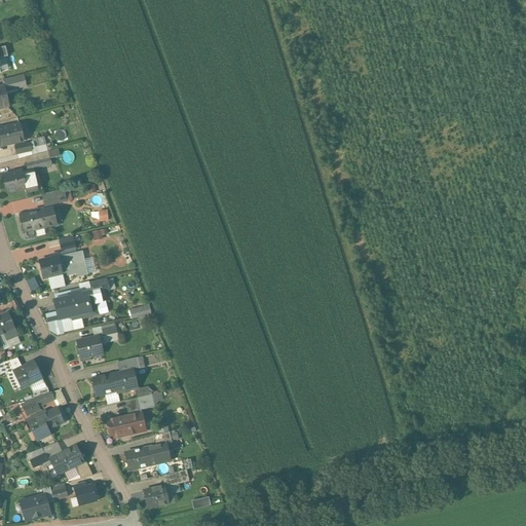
[(24,75),(6,79),(8,86),(25,82),(24,75)]
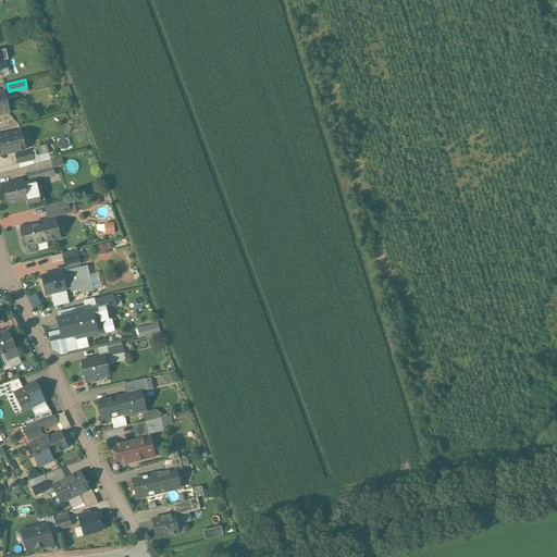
[(4,93),(0,94),(0,113),(9,111),(4,93)]
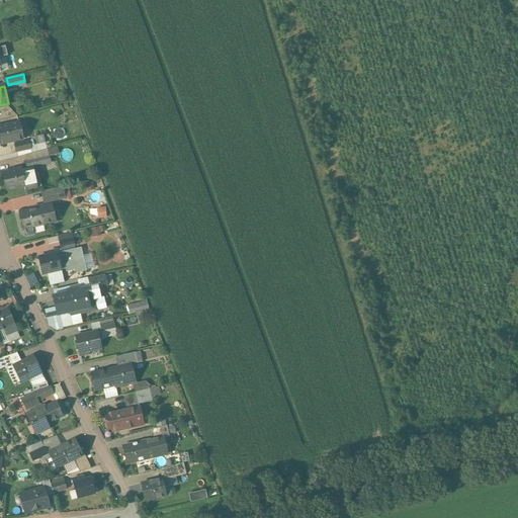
[(18,121),(0,126),(0,144),(14,141),(12,133),(20,131),(18,121)]
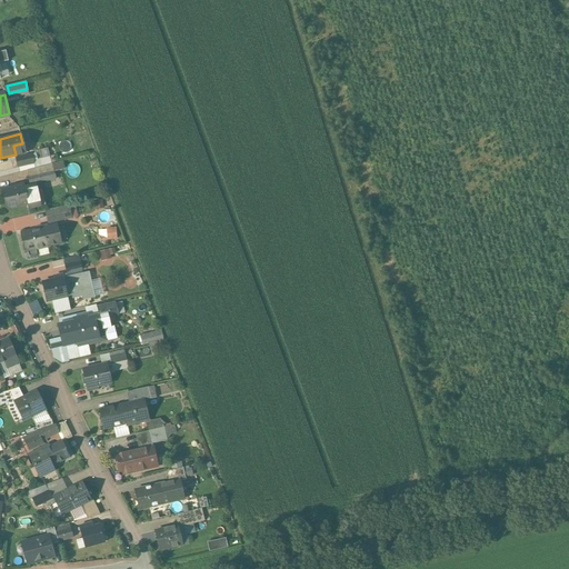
[(31,153),(15,158),(19,172),(51,165),(49,156),(32,160),(31,153)]
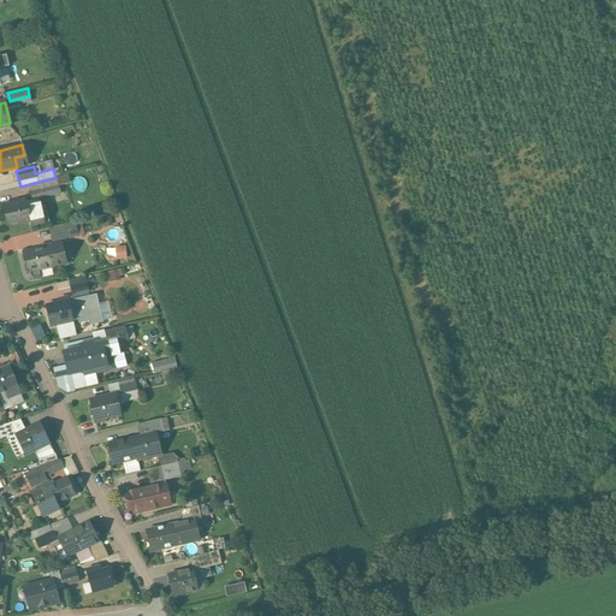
[(59,183),(30,190),(33,200),(60,193),(59,183)]
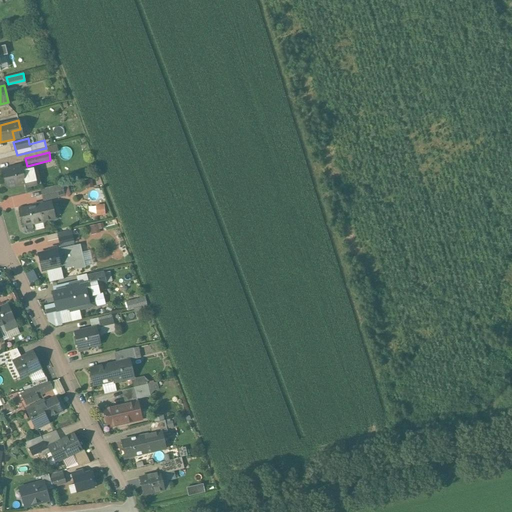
[(9,169),(2,171),(6,187),(25,182),(22,170),(20,165),(9,168),(9,169)]
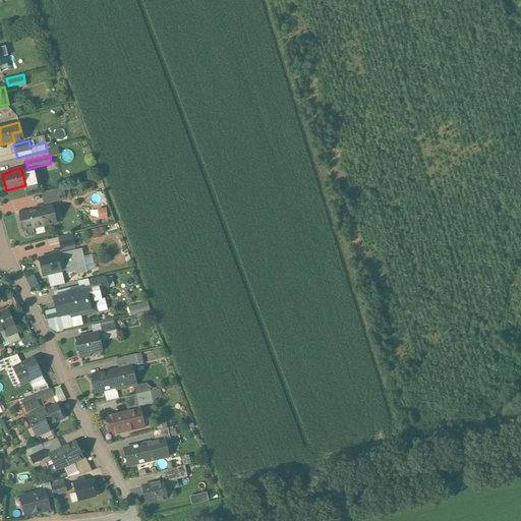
[(33,170),(22,173),(25,185),(26,190),(37,188),(33,170)]
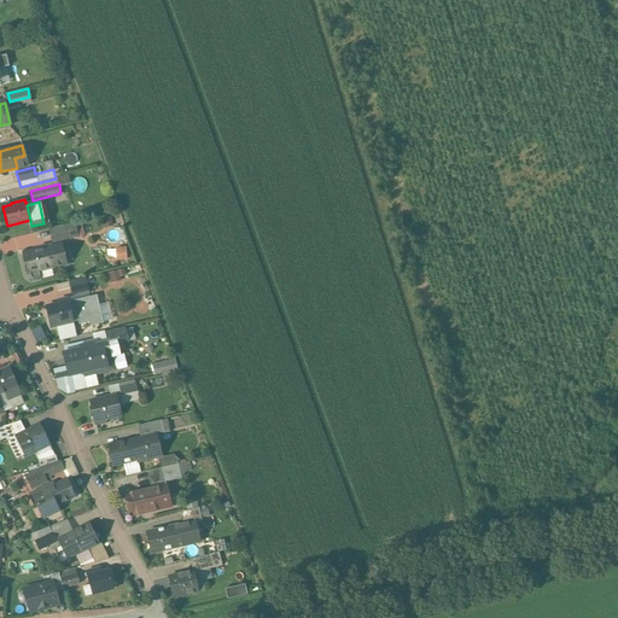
[(73,225),(50,229),(53,244),(76,239),(73,225)]
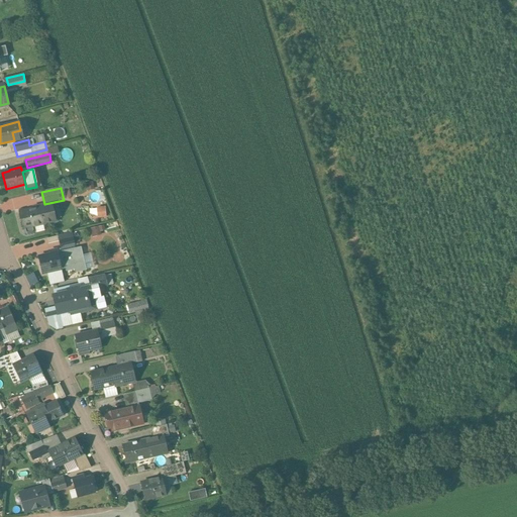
[(52,204),(38,207),(43,224),(56,220),(52,204)]
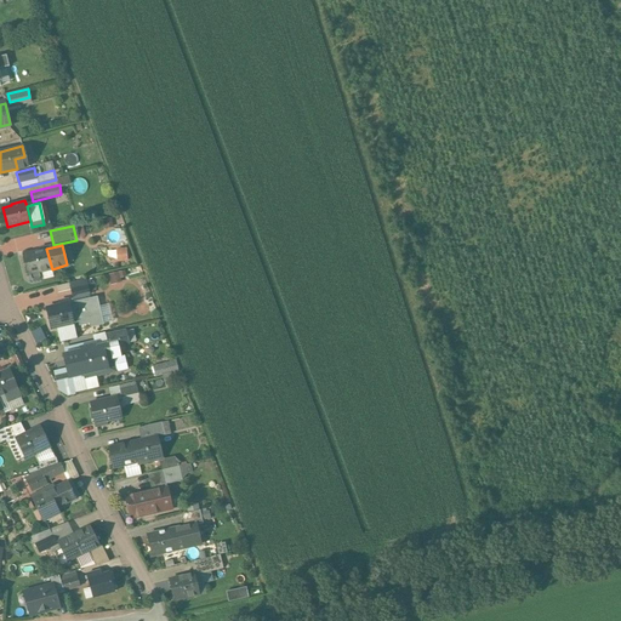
[(127,245),(109,245),(109,261),(127,262),(127,245)]
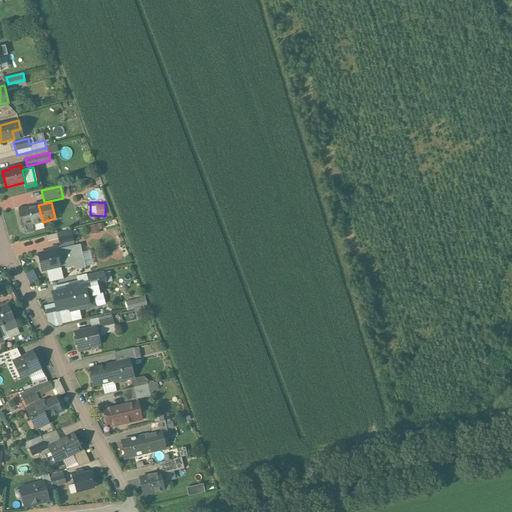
[(38,205),(19,211),(24,227),(25,227),(26,231),(28,233),(34,231),(35,228),(34,224),(43,222),(38,205)]
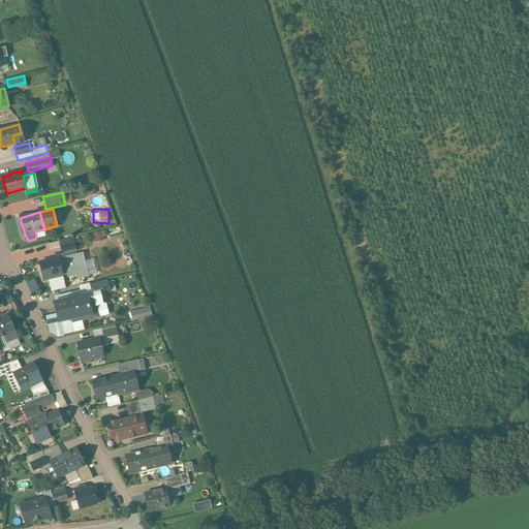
[(107,229),(92,234),(95,242),(103,240),(102,236),(109,235),(107,229)]
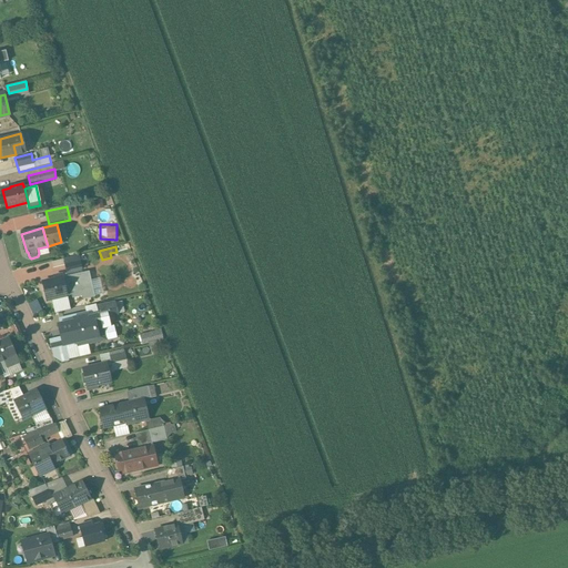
[(79,256),(64,260),(68,274),(82,271),(79,256)]
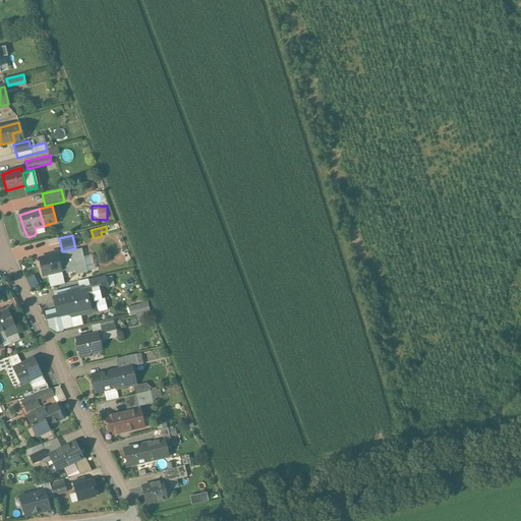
[(49,255),(39,258),(43,275),(66,269),(67,273),(75,271),(75,274),(87,272),(80,250),(58,255),(57,251),(49,253),(49,255)]
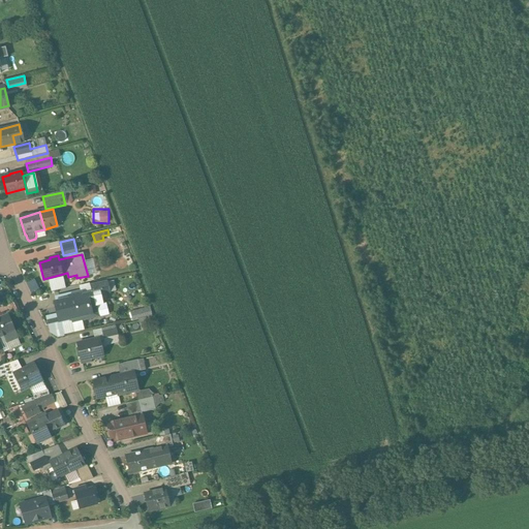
[(106,281),(90,285),(92,293),(93,298),(100,296),(110,293),(106,281)]
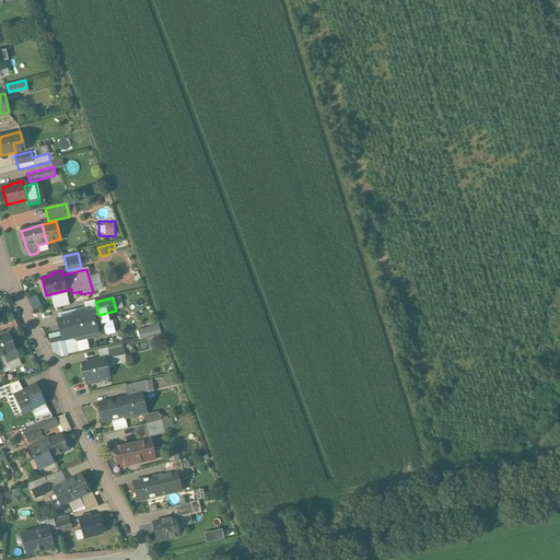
[(58,321),(62,337),(62,340),(63,340),(74,338),(76,341),(104,335),(102,324),(108,323),(106,313),(98,315),(97,311),(86,314),(85,311),(72,314),(73,316),(58,321)]
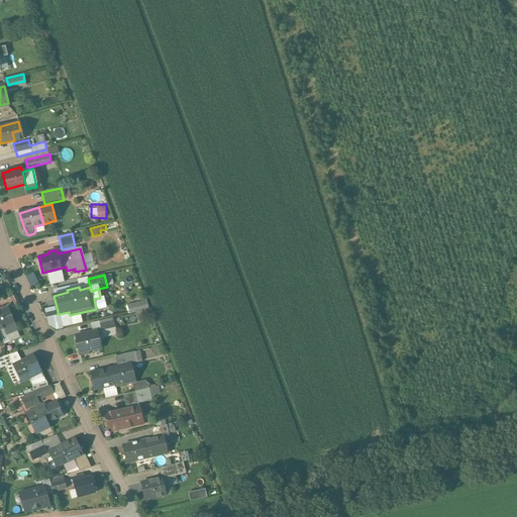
[(128,312),(145,308),(143,300),(126,304),(128,312)]
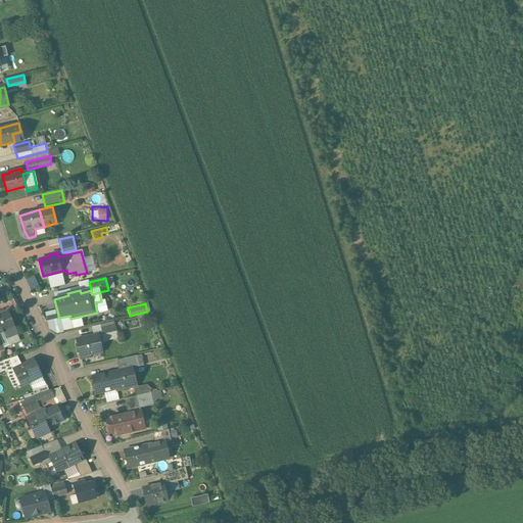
[(0,315),(0,348),(1,346),(0,345),(2,344),(3,347),(19,340),(7,312),(0,315)]
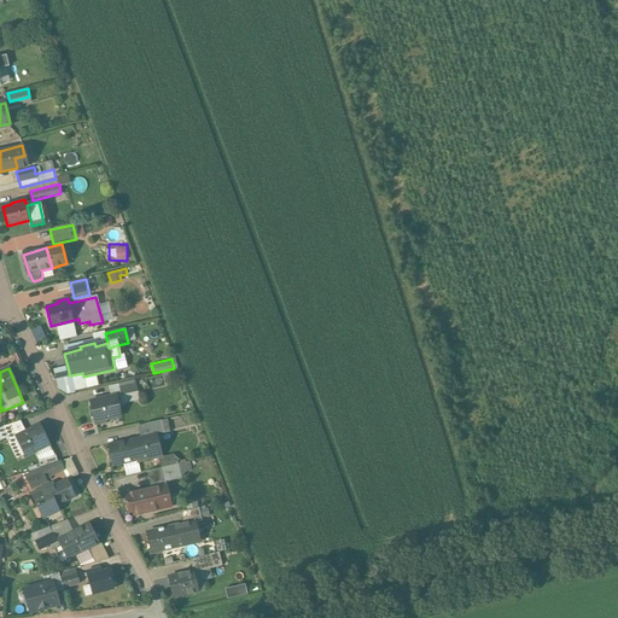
[(69,375),(69,372),(56,375),(58,389),(66,394),(74,392),(70,375),(69,375)]
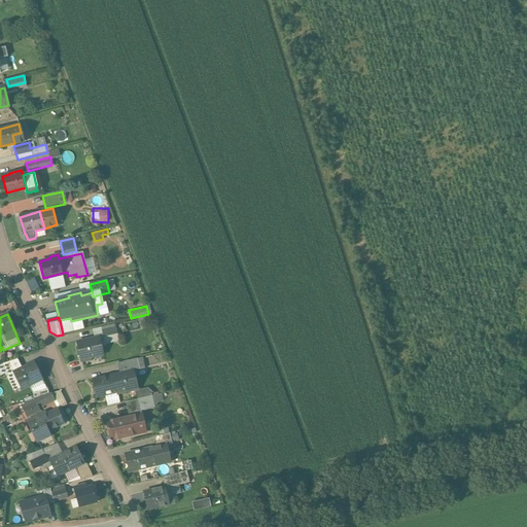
[(114,326),(100,329),(102,338),(115,334),(114,326)]
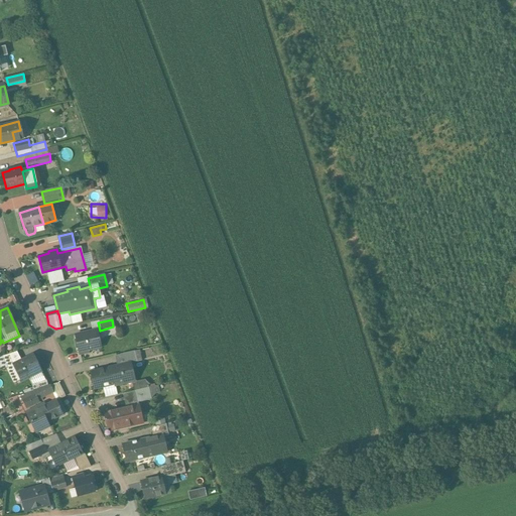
[(96,329),(74,334),(78,351),(100,347),(96,329)]
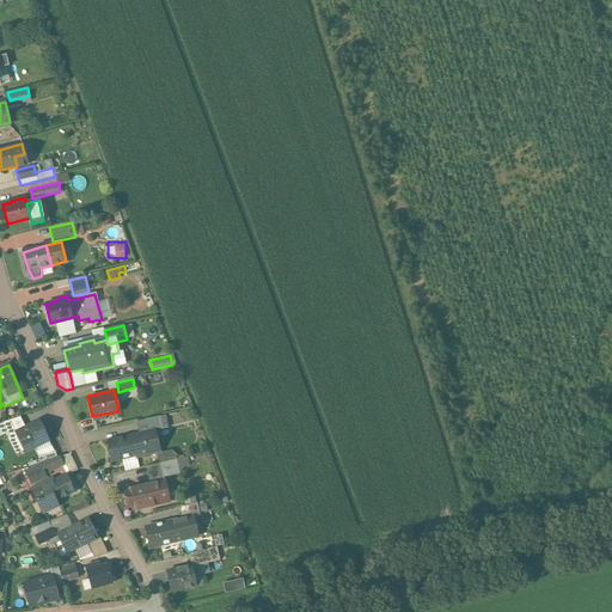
[(160,416),(138,422),(140,434),(155,430),(155,432),(163,430),(160,416)]
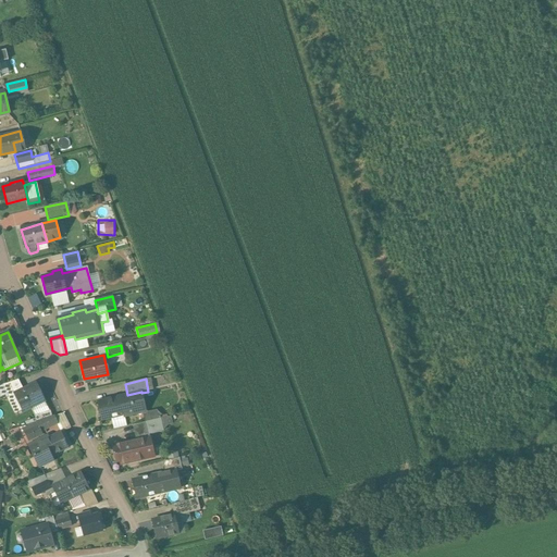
[(9,397),(14,395),(24,390),(23,390),(19,380),(2,385),(7,394),(9,397)]
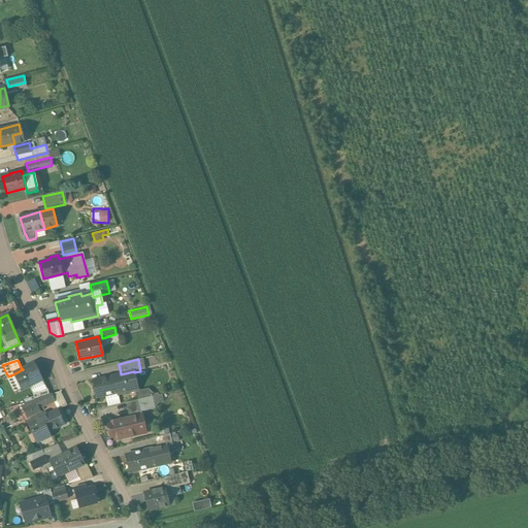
[(35,363),(22,369),(23,369),(13,374),(21,389),(22,391),(43,380),(35,363)]
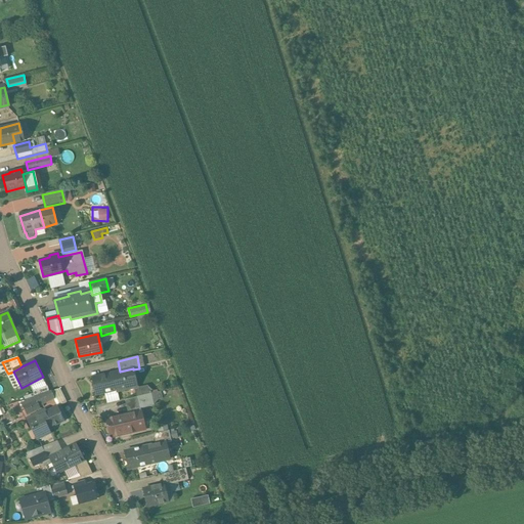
[(120,372),(113,374),(117,390),(117,392),(127,390),(126,388),(136,386),(133,369),(133,368),(120,372)]
